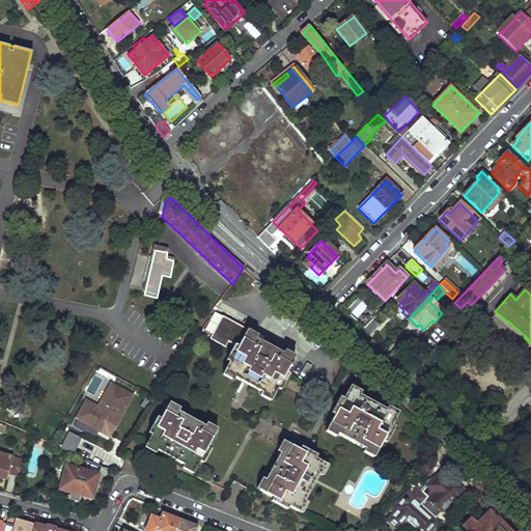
[(453,300),(445,309),(447,311),(454,303),(455,302),(453,300)]
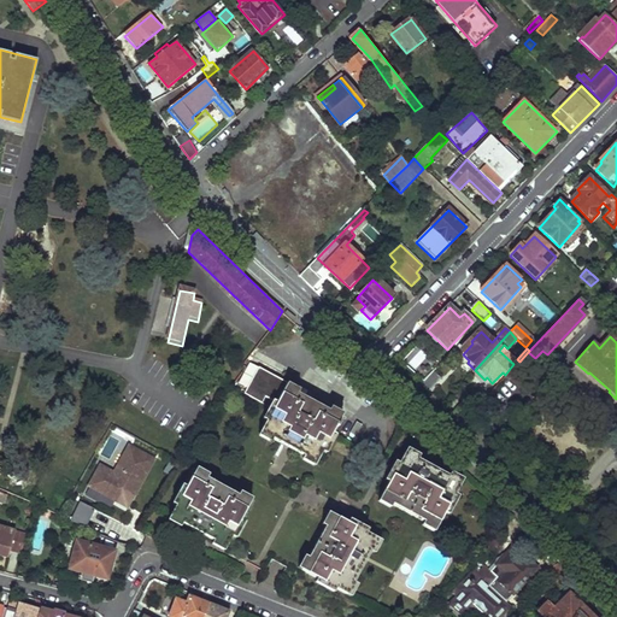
[(259,369),(244,395),(272,411),(263,430),(317,462),(342,416),(259,369)]
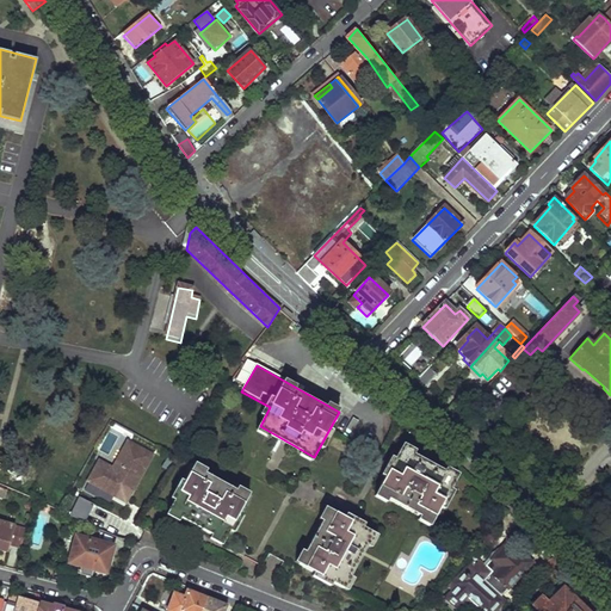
[(429,369),(415,382),(424,389),(436,377),(429,369)]
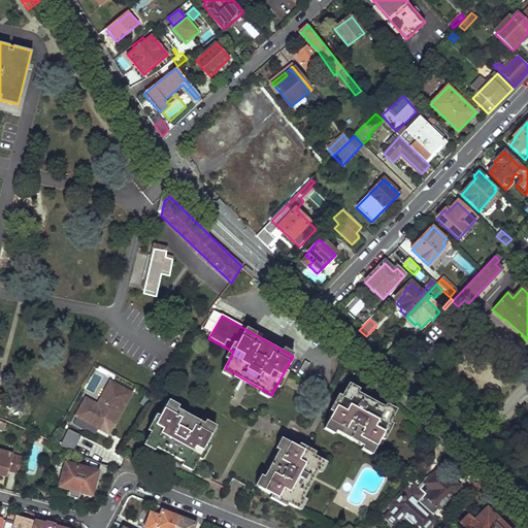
[(85,396),(73,417),(109,436),(133,392),(109,380),(97,402),(85,396)]
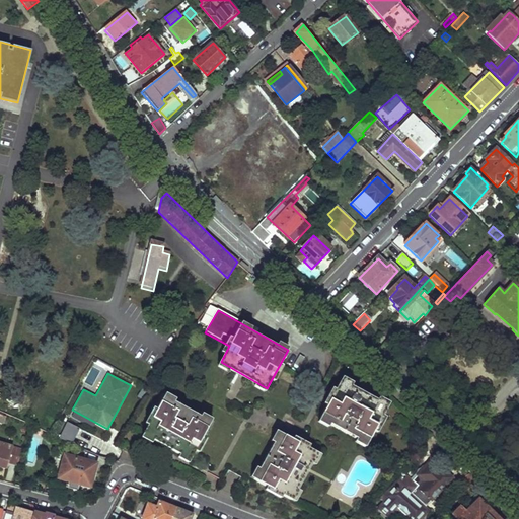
[(342,381),(321,419),(367,445),(388,408),(342,381)]
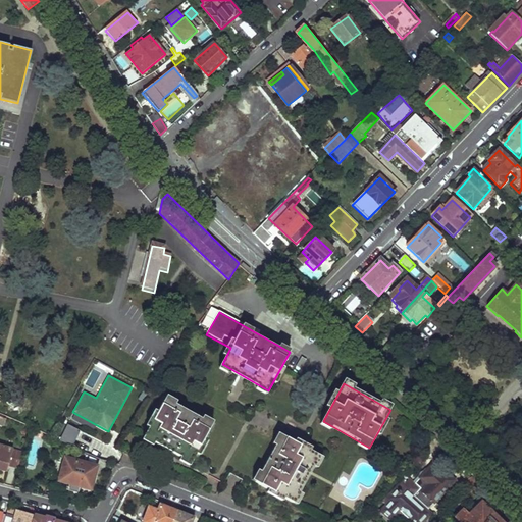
[(165,398),(144,435),(191,463),(212,424),(165,398)]
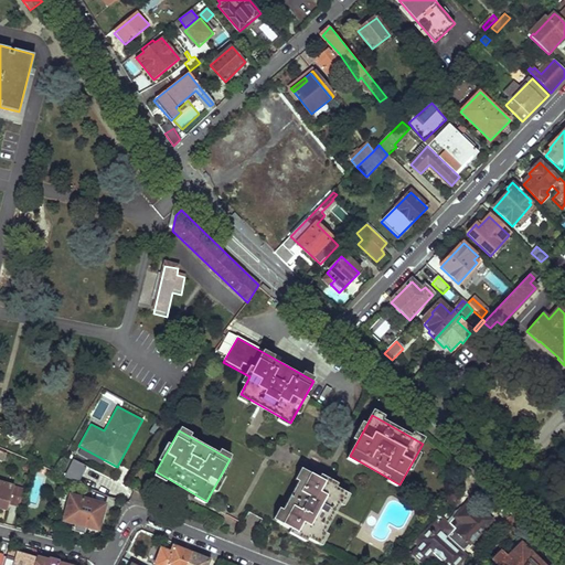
[(72,460),(64,478),(77,484),(86,467),(72,460)]
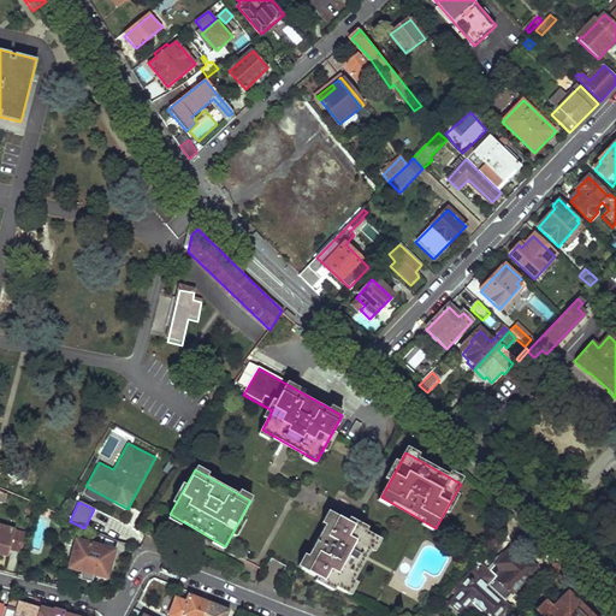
[(332,511),(301,567),(344,591),(375,537),(332,511)]
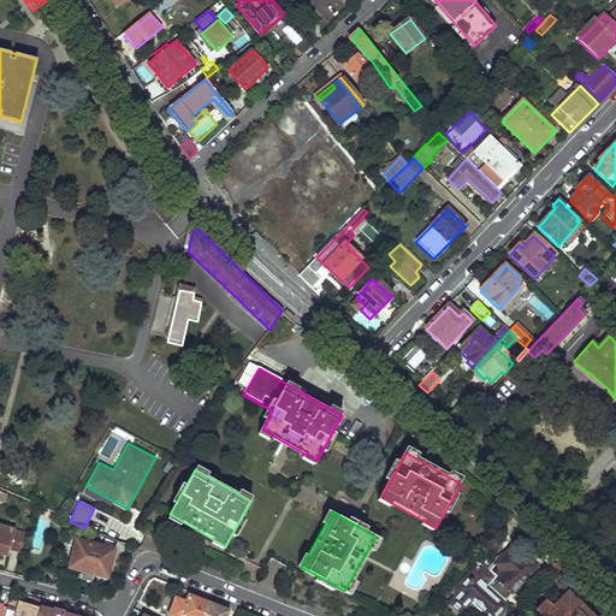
[(25,534),(0,527),(0,555),(4,556),(5,555),(7,556),(10,550),(21,554),(25,534)]
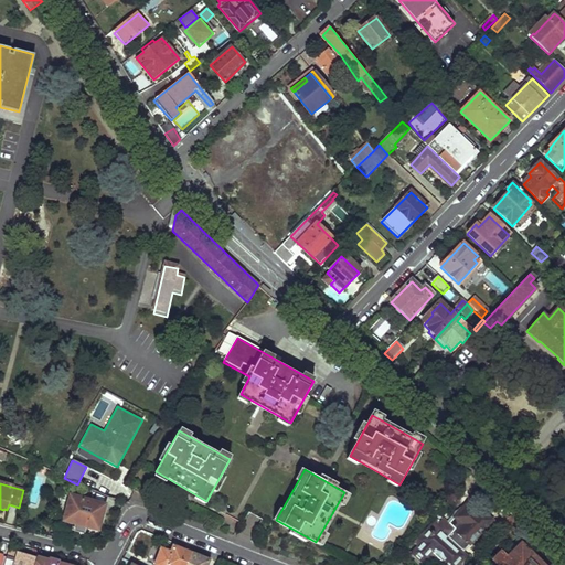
[(63,515),(61,522),(75,525),(74,531),(85,534),(86,529),(99,532),(107,502),(68,492),(67,499),(59,497),(54,513),(63,515)]
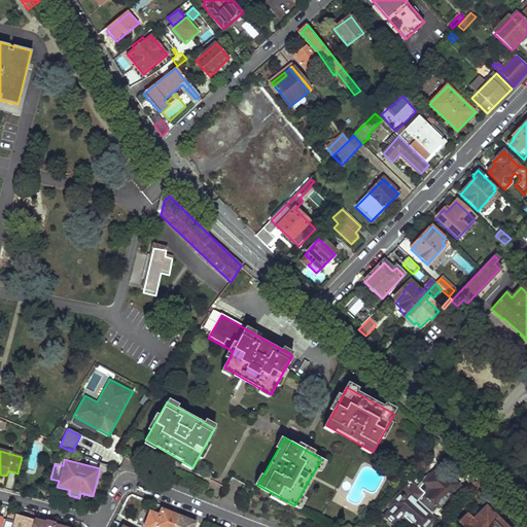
[(437,471),(419,491),(422,494),(415,502),(432,518),(460,487),(450,478),(447,481),(437,471)]
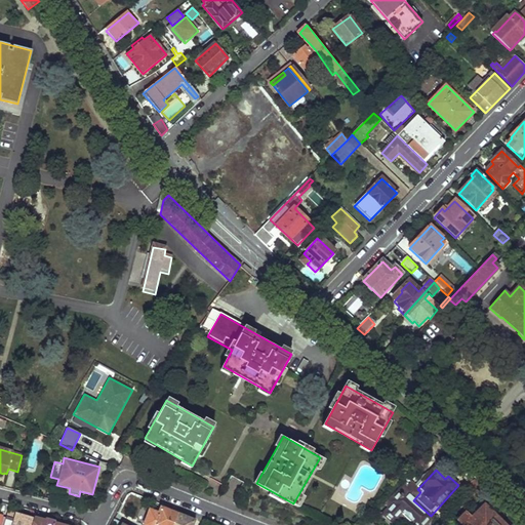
[(417,489),(411,484),(407,489),(404,486),(387,505),(390,508),(382,515),(392,523),(400,514),(412,524),(425,524),(433,517),(431,516),(413,500),(420,492),(417,489)]
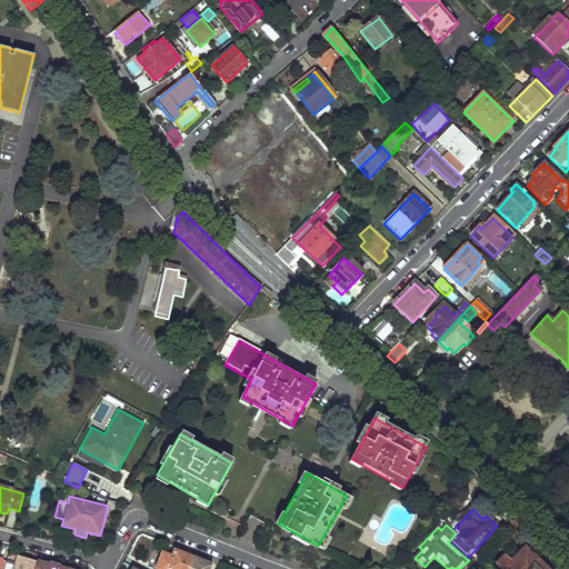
[(165,552),(158,568),(160,568),(188,568),(193,556),(177,549),(175,557),(165,552)]
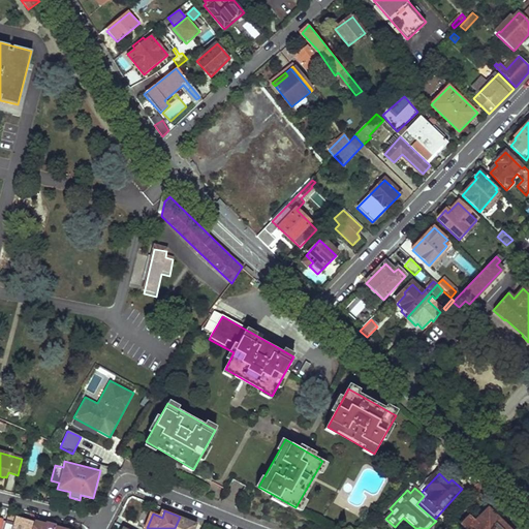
[(505,528),(487,511),(475,523),(468,517),(461,524),(465,528),(505,528)]
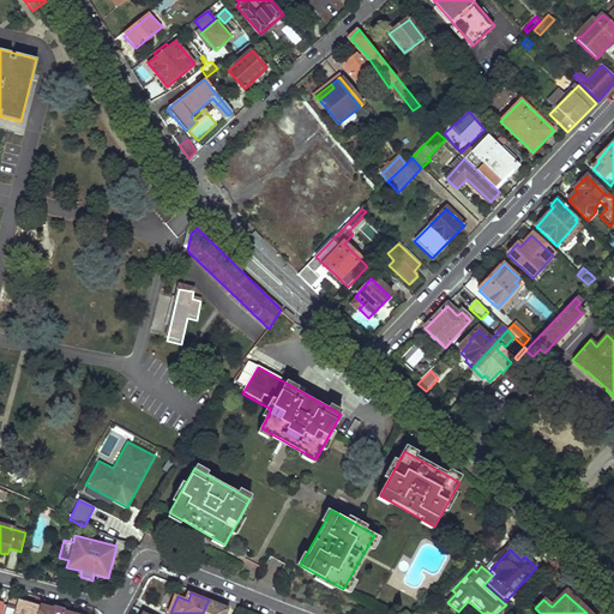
[(38,613),(42,606),(10,595),(7,603),(4,613),(38,613)]
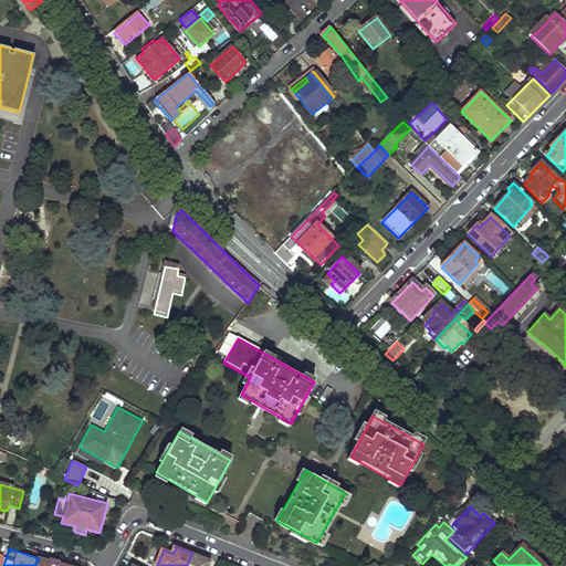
[(207,565),(210,559),(192,553),(187,565),(207,565)]
